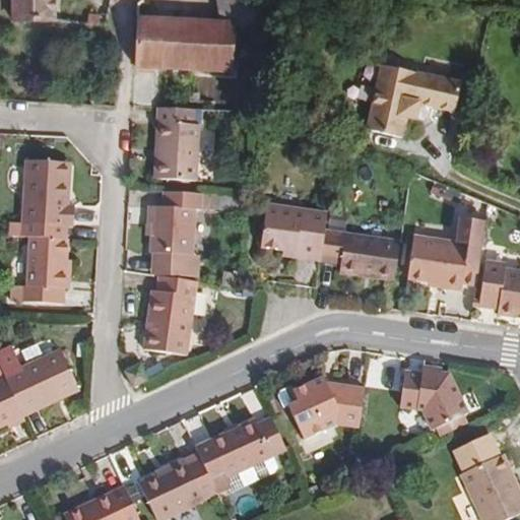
[(57,22),(56,0),(14,0),(15,21),(57,22)]
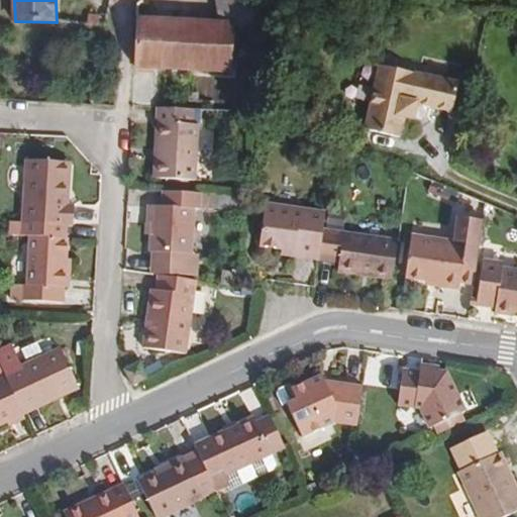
[(257,20),(253,0),(215,0),(217,13),(233,15),(257,20)]
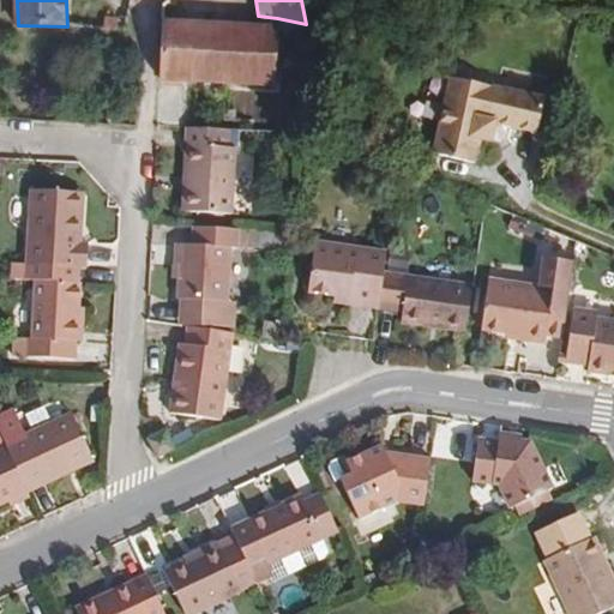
[(276,89),(277,20),(158,19),(158,88),(276,89)]
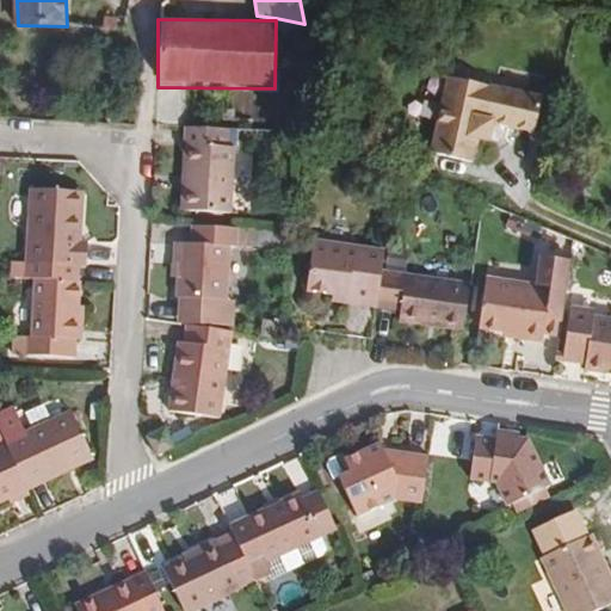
[(534,124),(541,90),(461,72),(455,97),(443,94),(432,143),(473,153),(477,130),(488,131),(493,116),(534,124)]
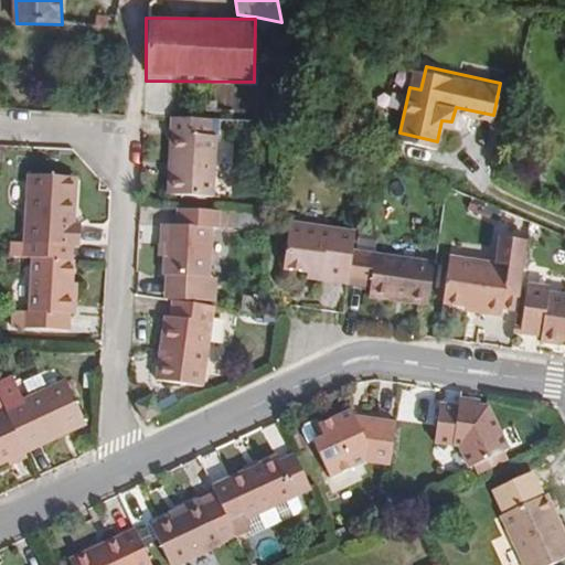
[(420,89),(426,66),(413,73),(409,87),(420,89)]
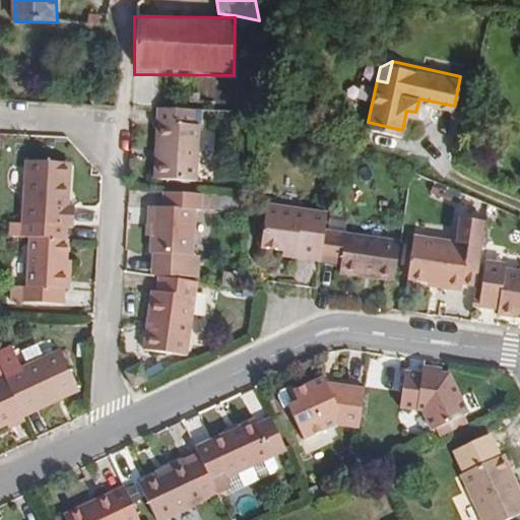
[(196,184),(201,126),(193,125),(194,117),(193,109),(160,107),(158,126),(161,126),(157,181),(196,184)]
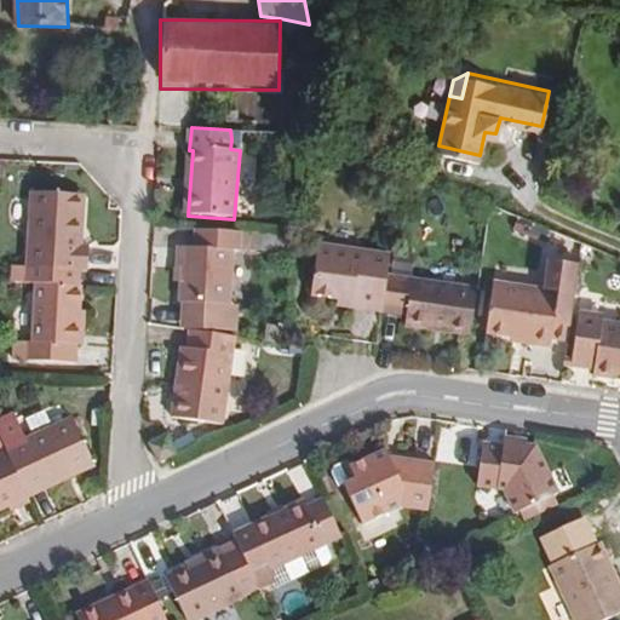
[(75,252),(76,237),(82,237),(85,201),(41,197),(33,197),(29,274),(79,276),(89,277),(90,252),(82,252),(75,252)]
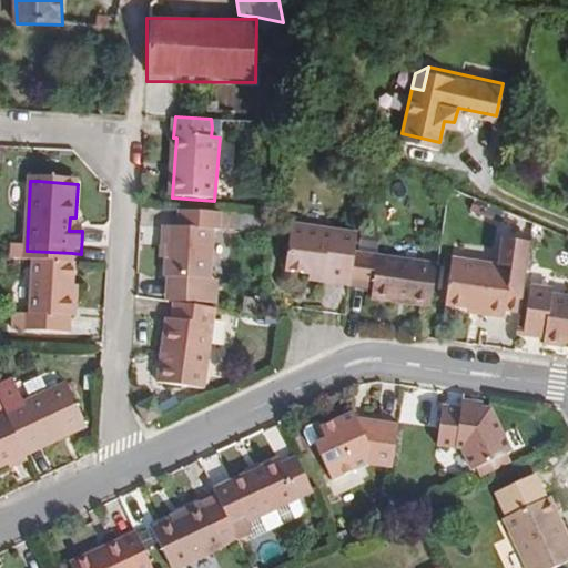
[(506,214),(472,200),(467,210),(501,224),(506,214)]
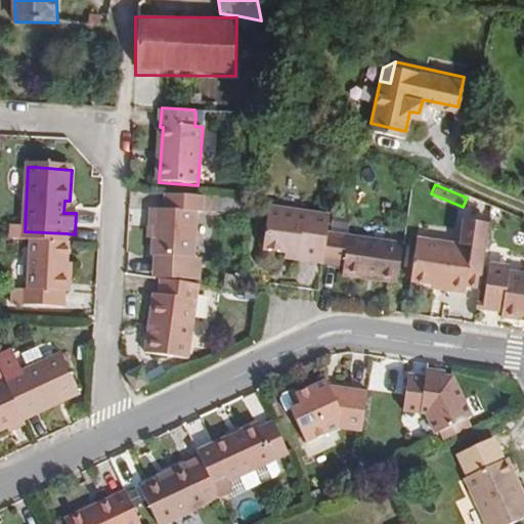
[(190,258),(194,212),(201,213),(202,197),(163,194),(162,210),(154,210),(150,255),(154,256),(190,258)]
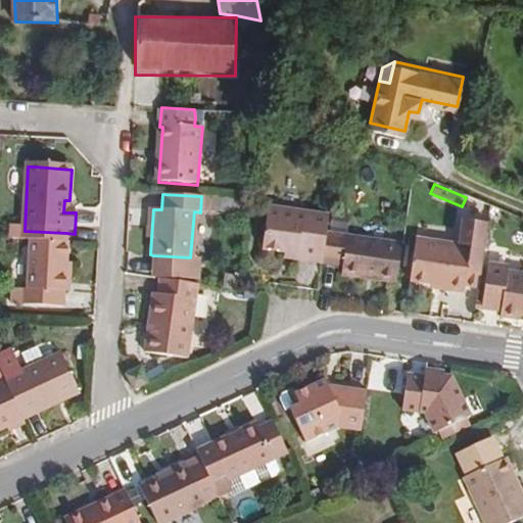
[(331,228),(333,212),(273,204),(267,244),(288,247),(302,249),(301,254),(326,258),(331,228)]
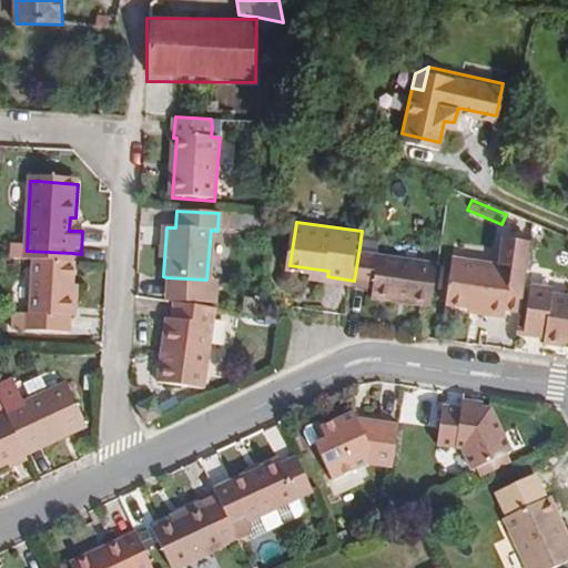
[(376,247),(379,231),(364,229),(361,245),(376,247)]
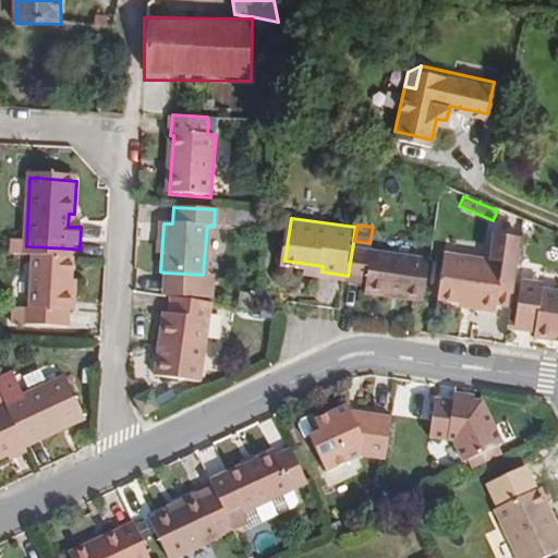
[(510,304),(519,235),(493,231),(488,258),(444,252),(437,296),(461,300),(477,303),(476,307),(495,310),(496,301),(510,304)]
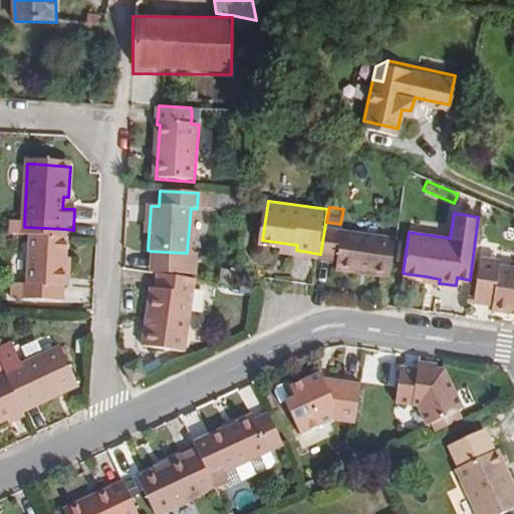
[(392,273),(396,235),(325,224),(320,254),(339,257),(338,265),(392,273)]
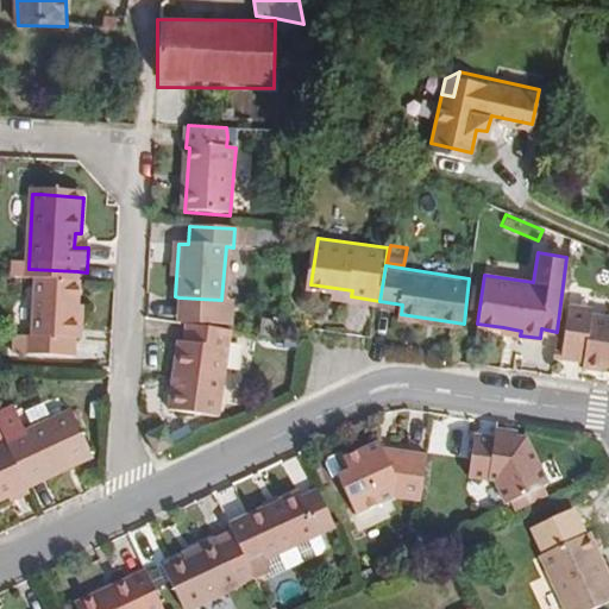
[(76,287),(77,271),(29,269),(18,269),(17,283),(38,283),(76,287)]
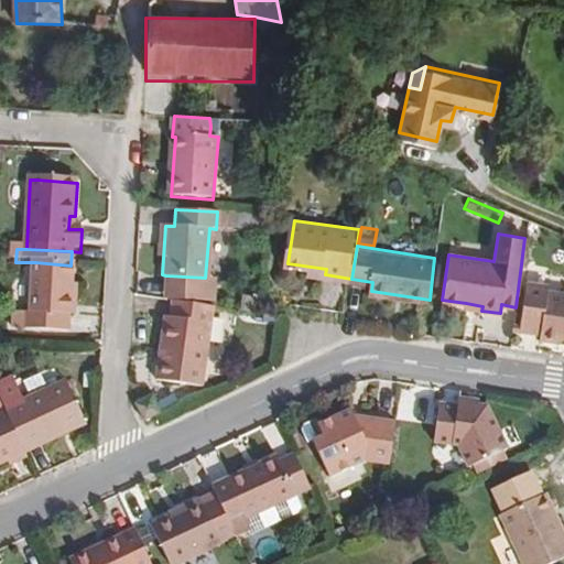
[(69,332),(74,266),(71,266),(35,262),(31,314),(13,313),(12,328),(69,332)]
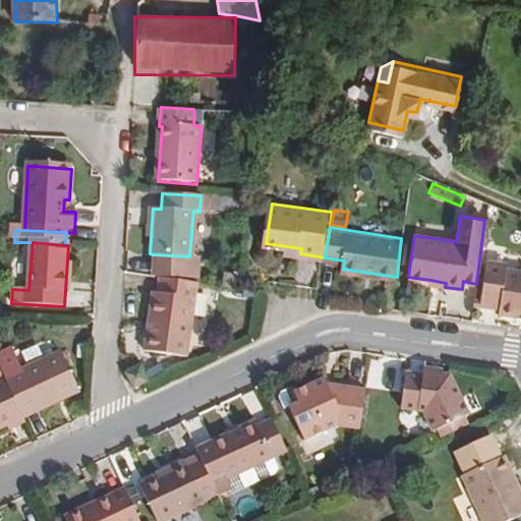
[(196,279),(197,256),(189,256),(153,254),(151,275),(160,276),(196,279)]
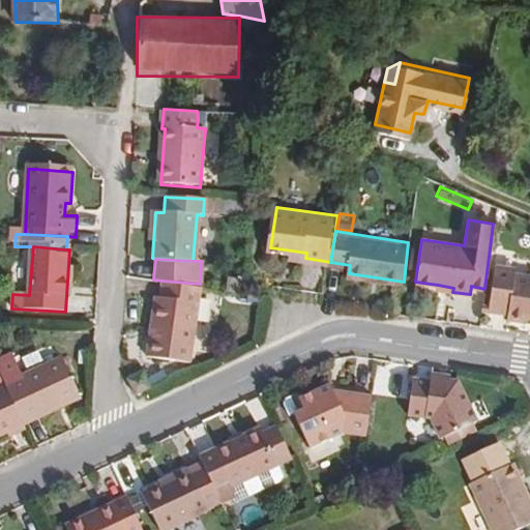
[(529,271),(514,269),(514,265),(496,263),(489,308),(506,311),(506,316),(529,318),(529,271)]
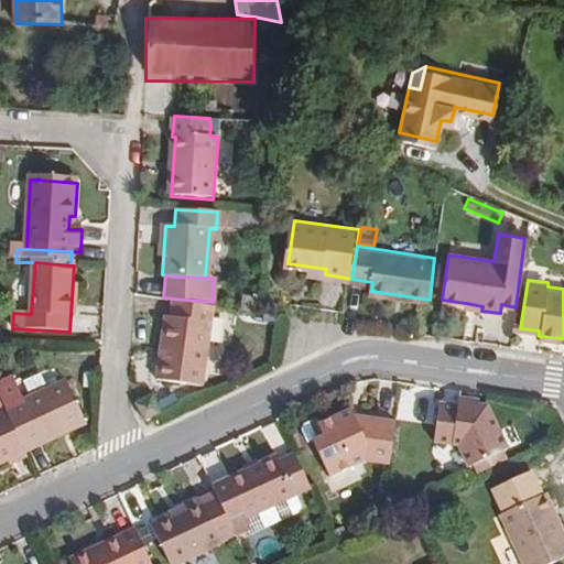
[(202,377),(213,304),(173,299),(170,315),(165,315),(158,371),(202,377)]
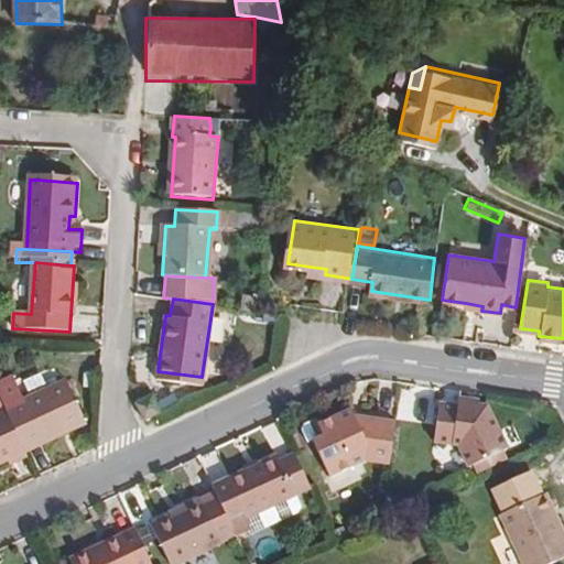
[(79,419),(61,375),(15,394),(1,401),(3,407),(22,445),(79,419)]
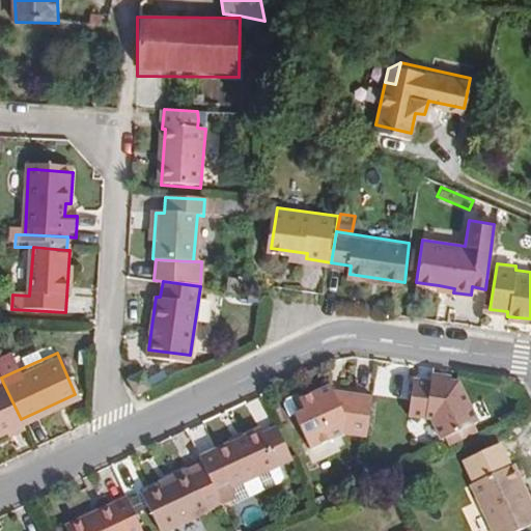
[(15,371),(8,358),(0,361),(0,374),(1,378),(15,371)]
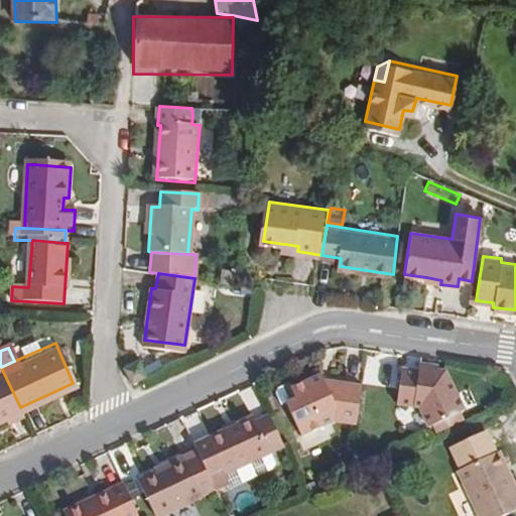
[(437,429),(464,416),(461,410),(465,407),(447,368),(439,366),(440,362),(422,359),(421,364),(420,368),(405,366),(399,400),(421,404),(429,424),(434,423),(437,429)]
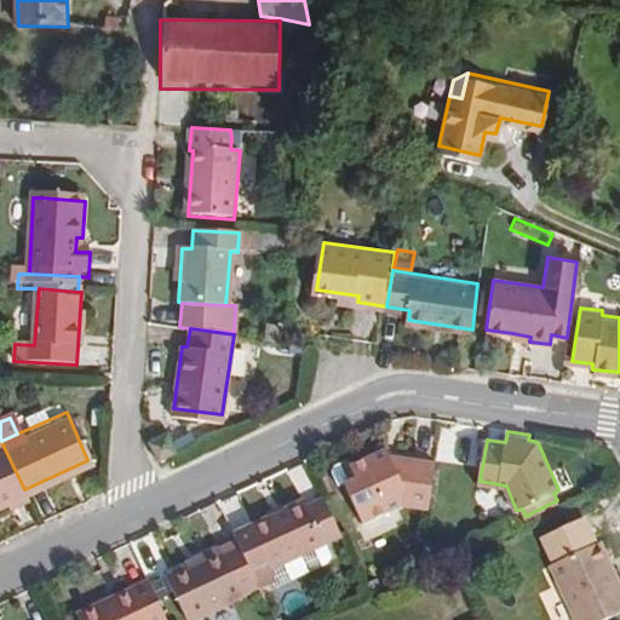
[(24,489),(4,447),(0,448),(0,501),(6,500),(7,503),(26,494),(24,489)]
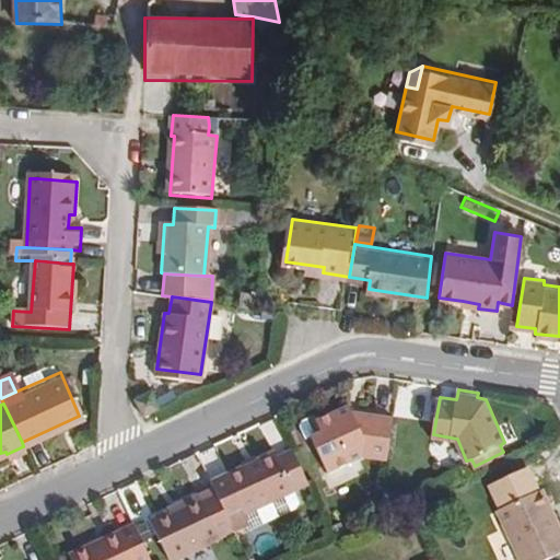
[(386,458),(391,417),(369,413),(372,417),(358,426),(350,412),(347,406),(315,421),(321,432),(311,438),(329,471),(362,455),(386,458)]
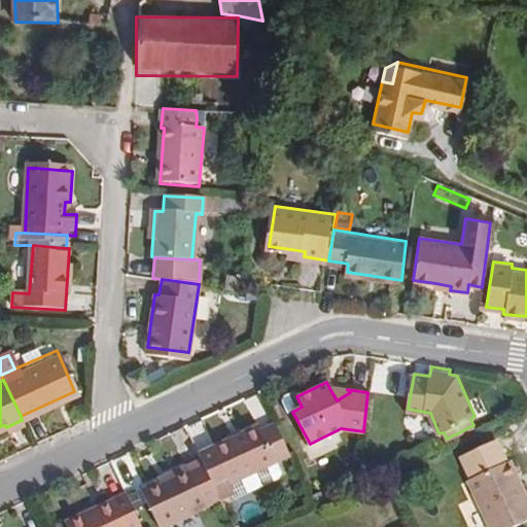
[(350,392),(347,389),(329,388),(337,400),(350,392)]
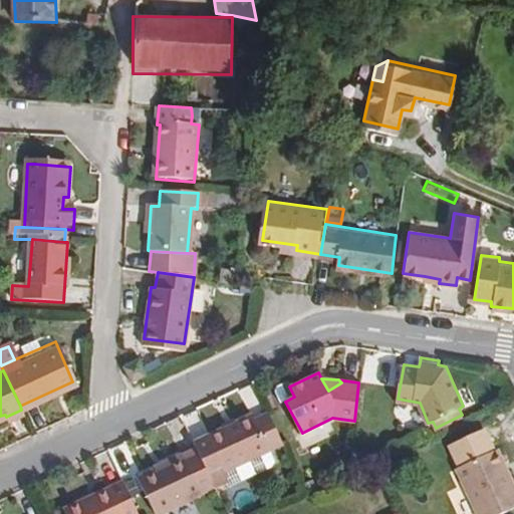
[(294,397),(289,387),(287,383),(279,388),(276,393),(281,403),(285,402),(294,397)]
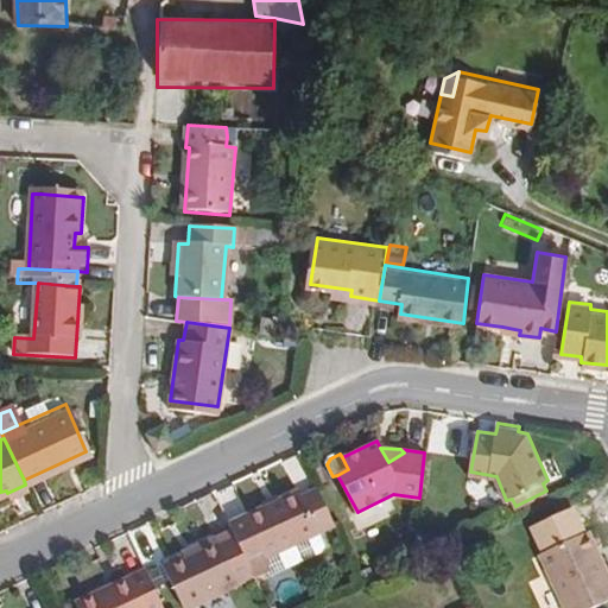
[(325,525),(331,523),(312,485),(297,493),(295,488),(233,520),(235,526),(260,574),(270,567),(264,557),(325,525)]
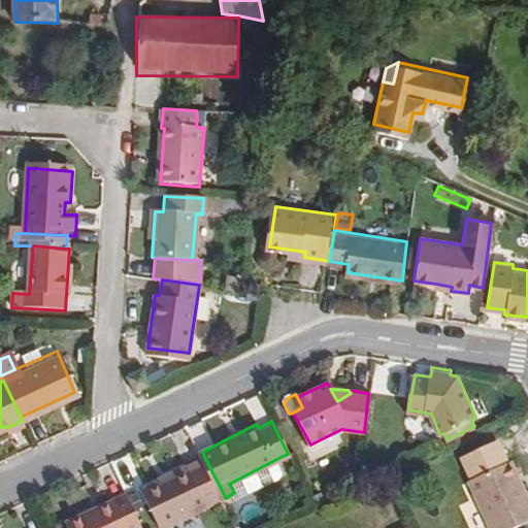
[(232,503),(278,482),(284,470),(283,456),(229,484),(234,492),(232,503)]
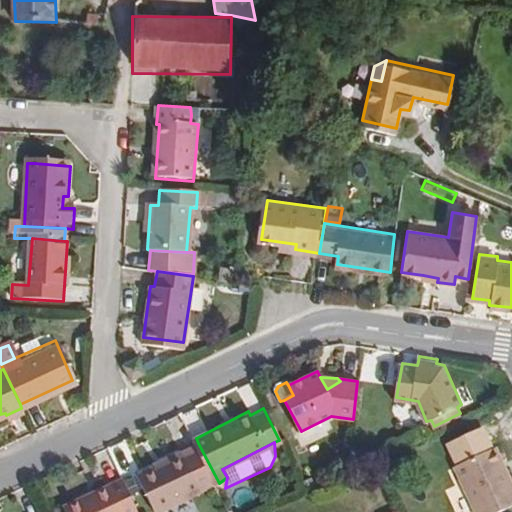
[(154,511),(164,511),(213,486),(217,484),(219,483),(198,443),(163,462),(165,465),(137,479),(154,511)]
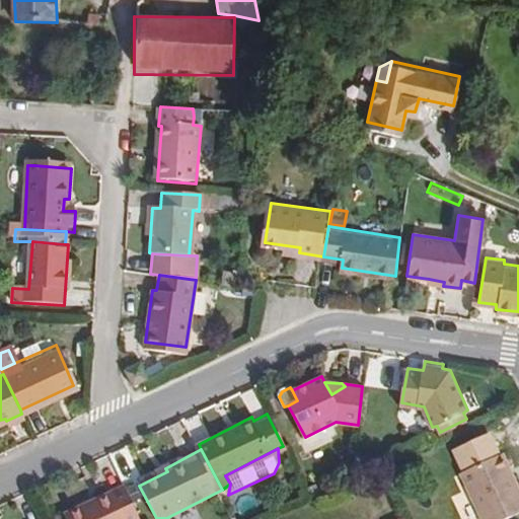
[(462,472),(486,460),(480,452),(457,463),(462,472)]
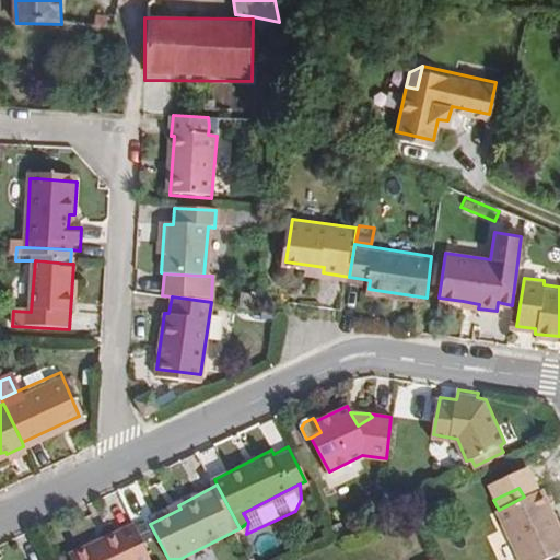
[(544,559),(556,555),(526,496),(524,497),(499,510),(493,500),(480,506),(485,516),(482,517),(503,559),(544,559)]
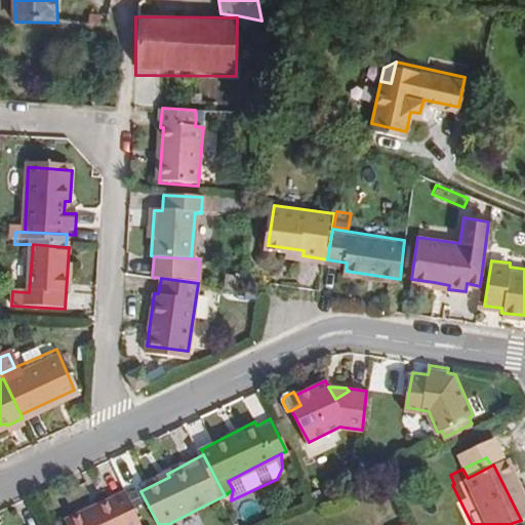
[(355,484),(357,469),(344,467),(342,482),(355,484)]
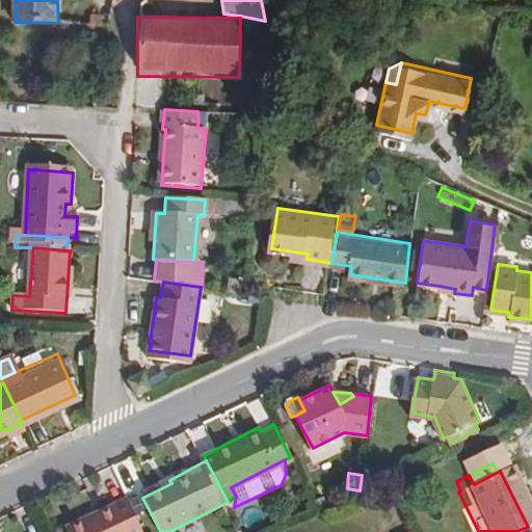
[(138,531),(122,498),(62,528),(63,531),(138,531)]
